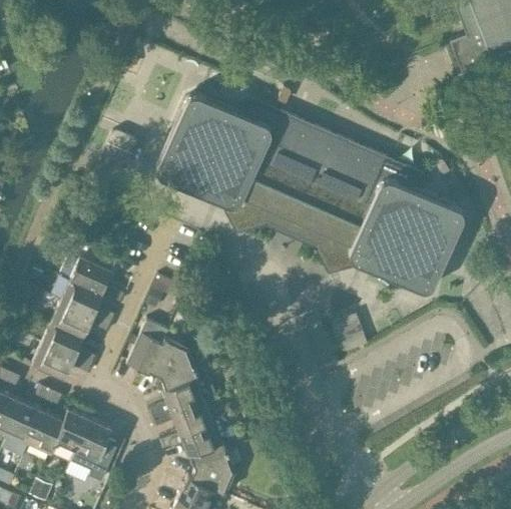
[(510,0),(453,0),(467,34),(451,41),(472,96),(510,81),(510,0)]
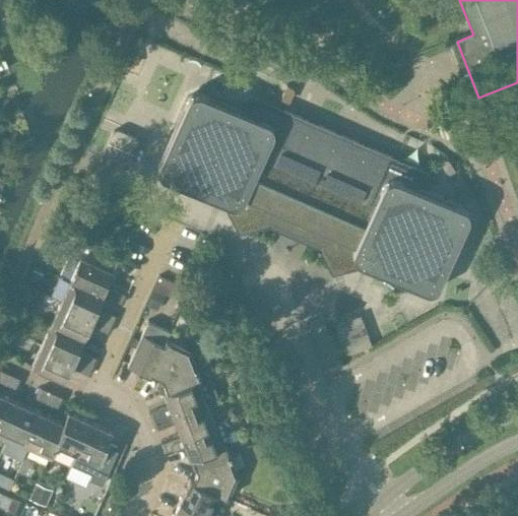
[(283,100),(292,103),(295,95),(295,94),(295,93),(295,92),(295,91),(294,90),(288,88),(283,100)]
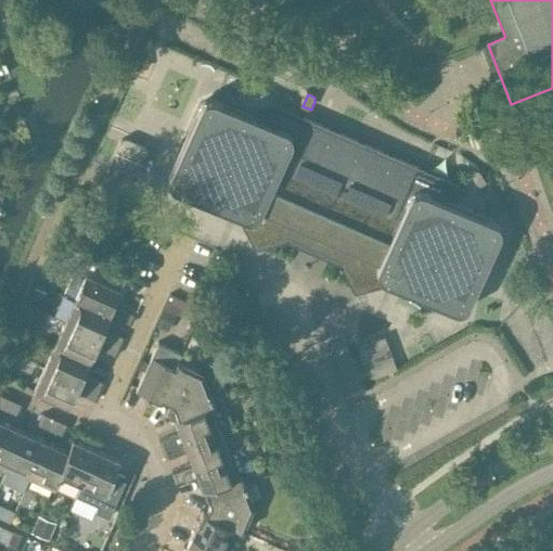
[(170,179),(169,181),(170,182),(170,184),(170,186),(171,188),(172,189),(174,190),(176,191),(177,192),(178,192),(238,217),(255,251),(256,253),(261,252),(287,244),(298,250),(330,263),(342,268),(355,292),(356,296),(358,296),(393,286),(455,314),(458,315),(460,315),(462,315),(464,314),(466,312),(467,311),(470,310),(471,308),(502,238),(502,235),(502,234),(502,232),(502,231),(502,229),(501,228),(500,226),(499,225),(498,223),(497,223),(496,223),(448,202),(461,187),(307,119),(295,114),(269,102),(267,101),(264,120),(217,100),(216,100),(214,99),(211,99),(209,99),(208,100),(206,100),(204,102),(203,103),(202,104),(201,106),(170,177),(170,178),(170,179)]
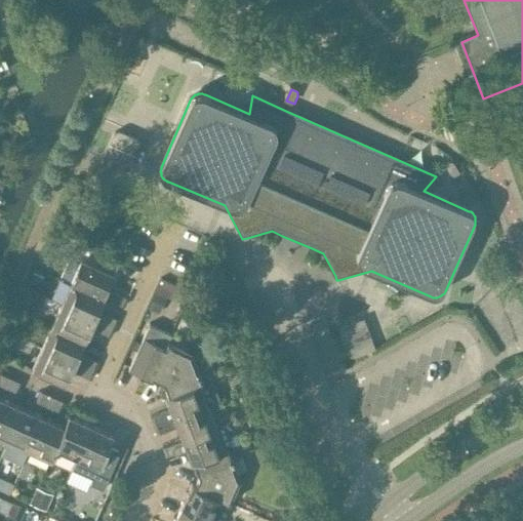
[(450,164),(449,164),(445,167),(451,177),(459,172),(455,165),(454,165),(454,164),(453,164),(452,164),(451,164),(450,164)]
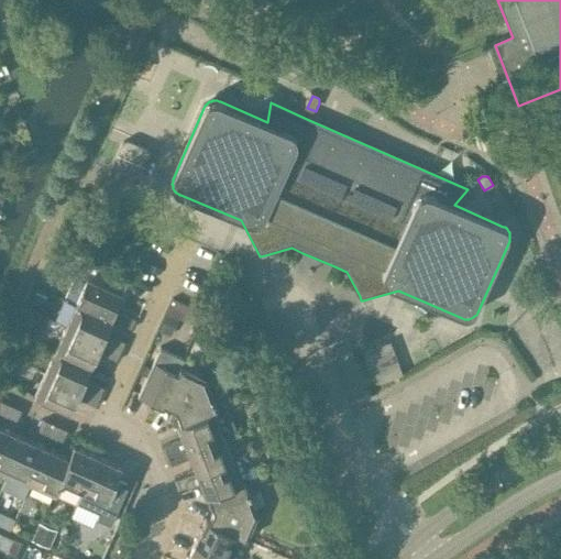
[(77,306),(112,322),(123,298),(88,283),(77,306)]
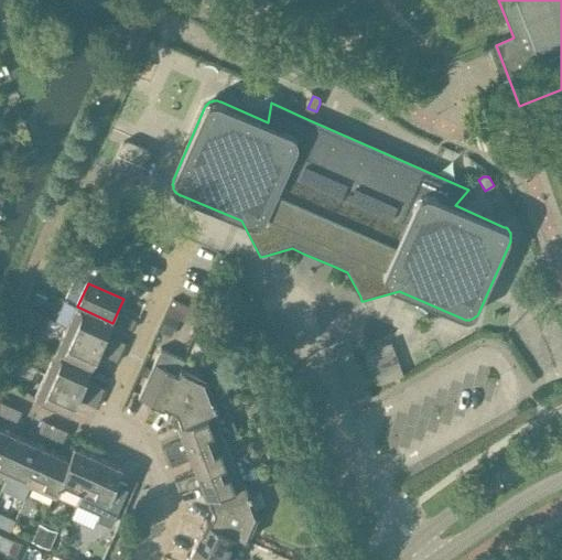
[(67,330),(103,345),(112,323),(77,307),(67,330)]
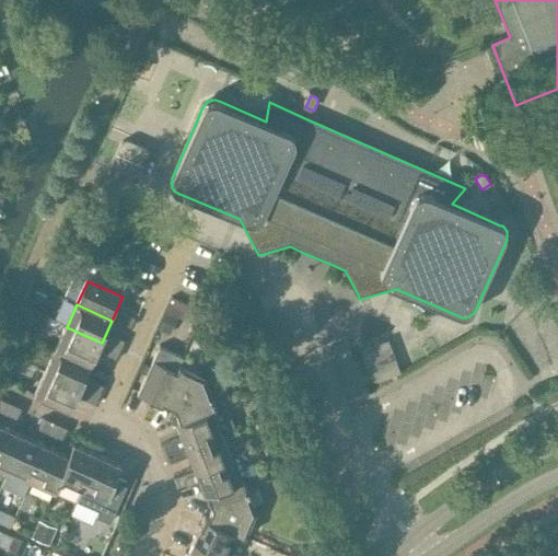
[(138,321),(123,315),(119,324),(134,331),(138,321)]
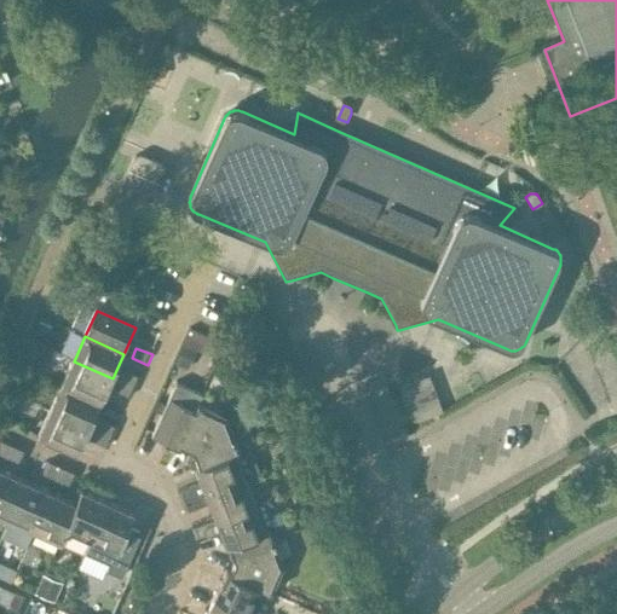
[(101,404),(113,378),(74,361),(62,387),(101,404)]
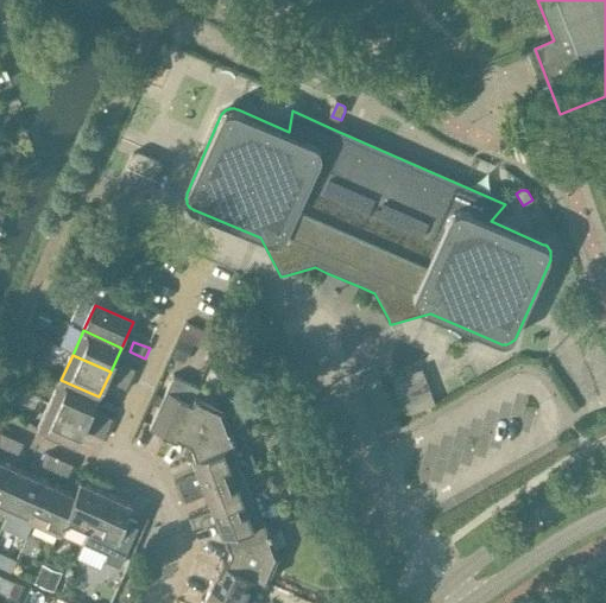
[(122,366),(118,375),(134,383),(138,373),(122,366)]
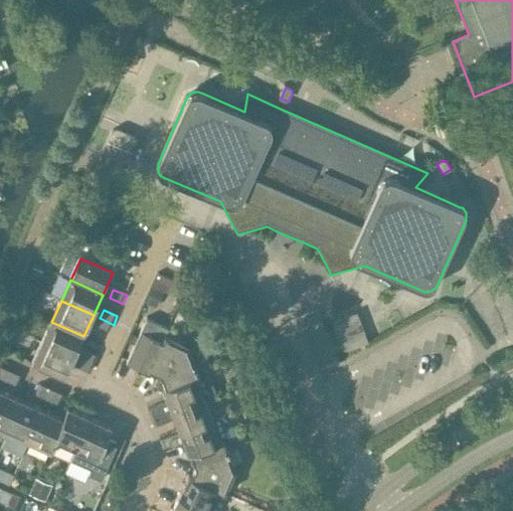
[(349,352),(366,345),(355,316),(354,316),(338,322),(337,323),(336,323),(335,324),(335,325),(334,326),(334,328),(334,329),(334,330),(342,349),(343,350),(343,351),(344,352),(345,352),(346,352),(347,352),(348,352),(349,352)]
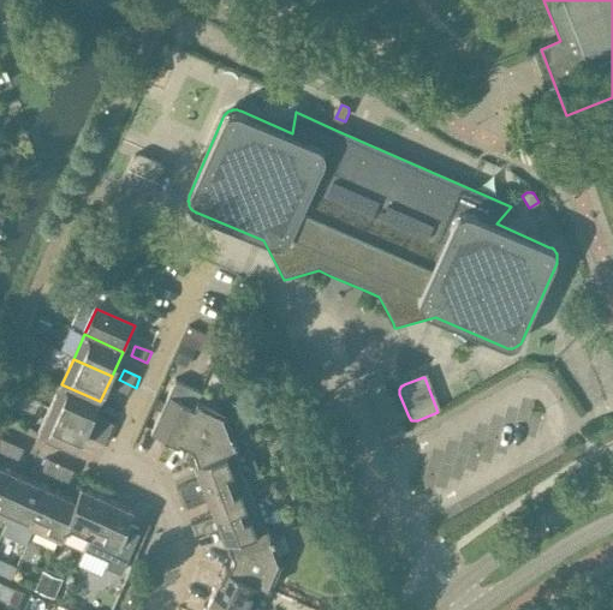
[(131,398),(136,388),(119,380),(115,390),(131,398)]
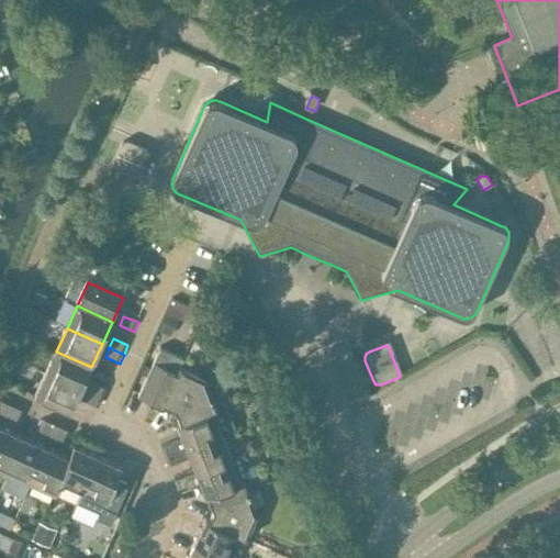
[(152,370),(140,398),(163,409),(164,409),(165,406),(165,405),(181,368),(180,368),(183,360),(160,349),(155,364),(152,370)]
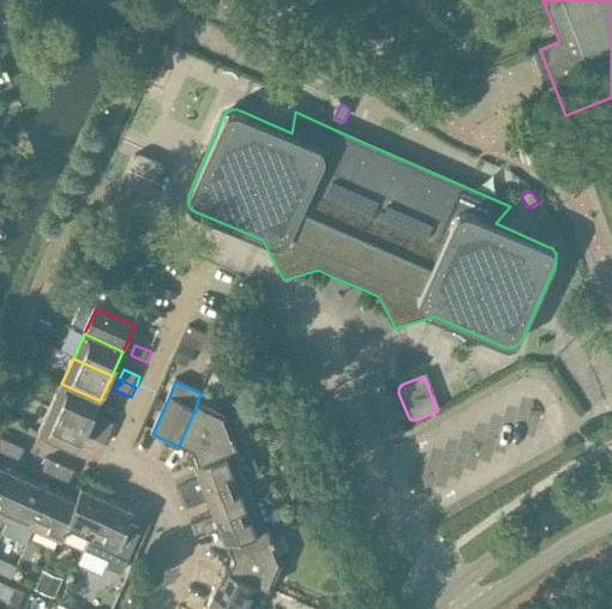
[(100,401),(61,384),(51,409),(89,426),(100,401)]
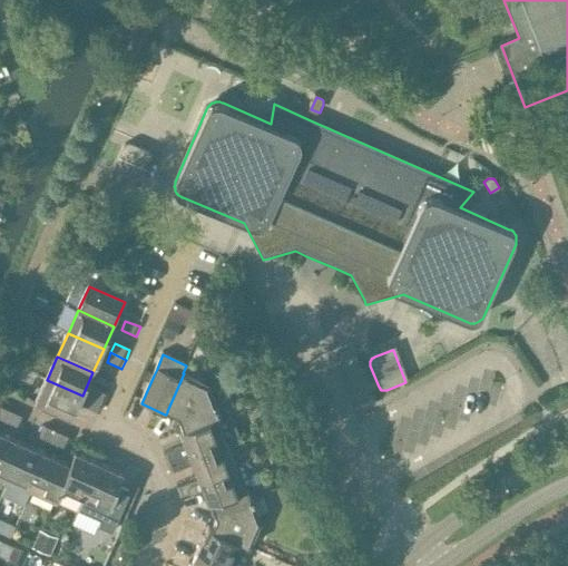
[(184,373),(167,411),(167,412),(179,417),(184,431),(185,431),(222,418),(224,417),(236,412),(226,386),(212,391),(211,388),(206,389),(204,382),(184,373)]
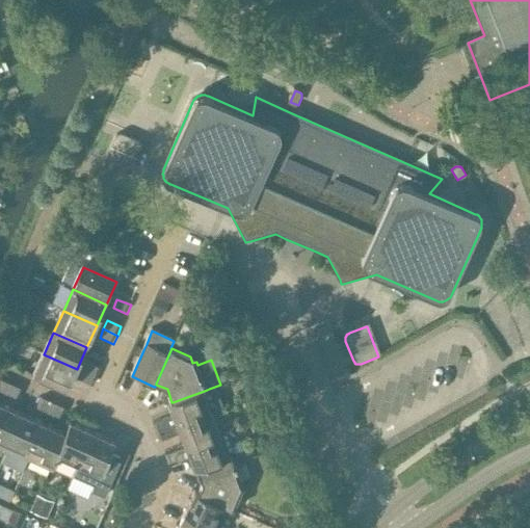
[(67,392),(77,369),(44,354),(33,376),(67,392)]
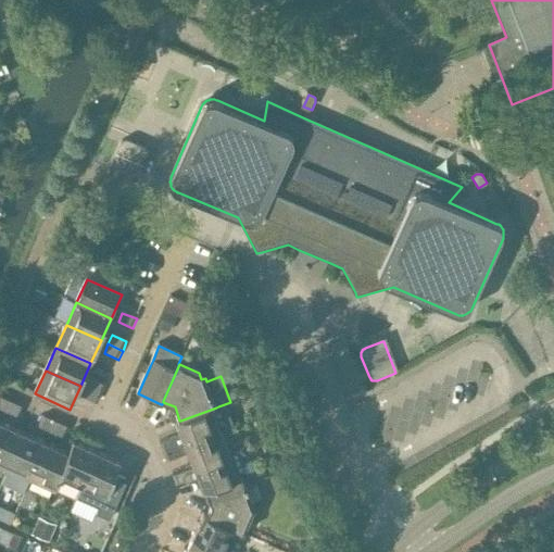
[(91,380),(88,389),(102,396),(106,387),(91,380)]
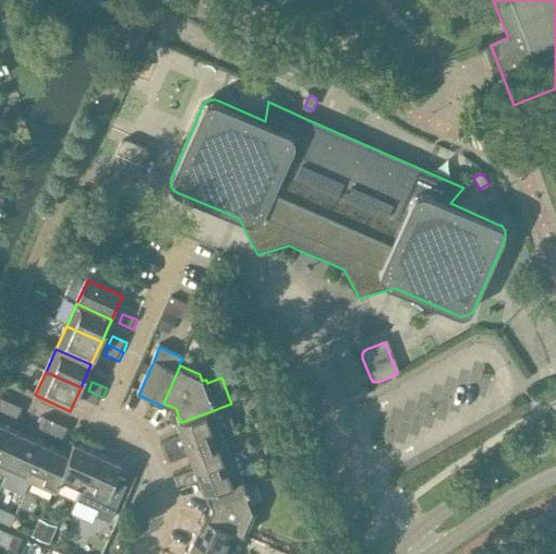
[(98,406),(103,397),(88,390),(84,399),(98,406)]
